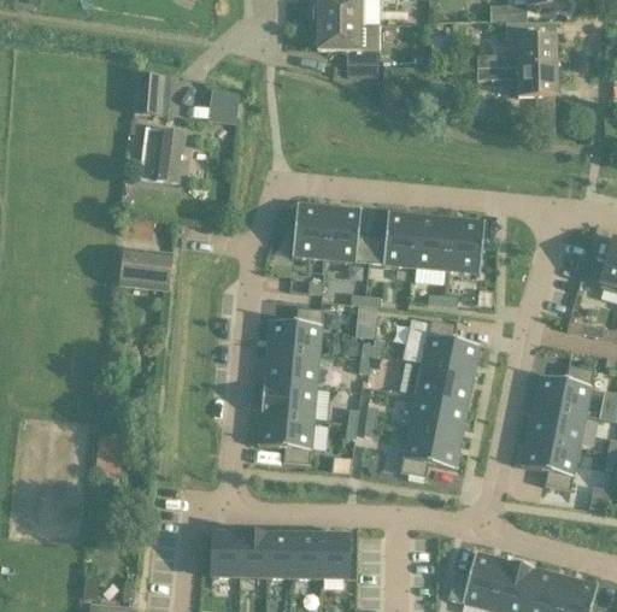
[(315,0),(315,4),(311,4),(310,23),(378,24),(378,0),(315,0)]
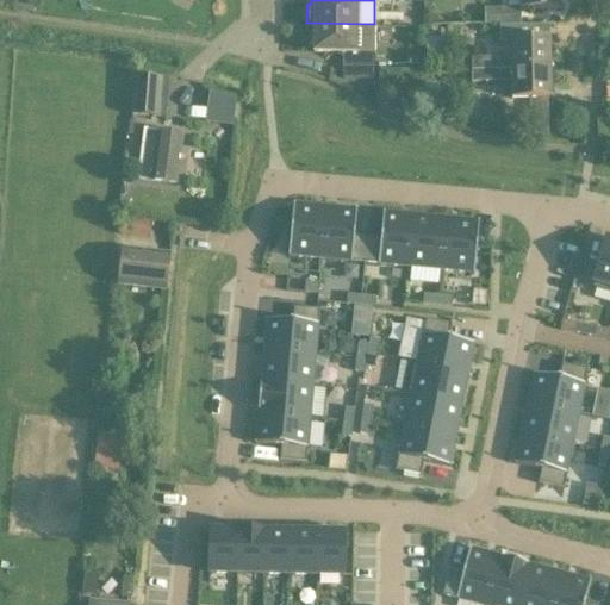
[(520,6),(556,5),(555,0),(520,0),(520,4),(484,5),(485,23),(498,22),(520,22),(520,6)]
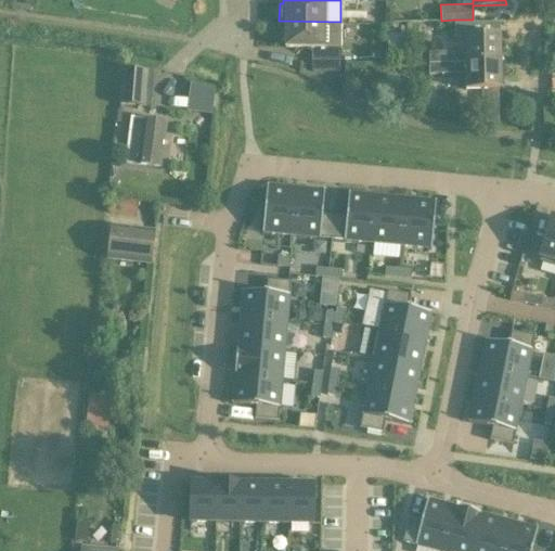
[(412,53),(412,62),(427,61),(499,59),(498,35),(497,18),(473,20),(453,20),(453,37),(464,36),(465,55),(457,55),(457,51),(426,52),(426,53),(412,53)]
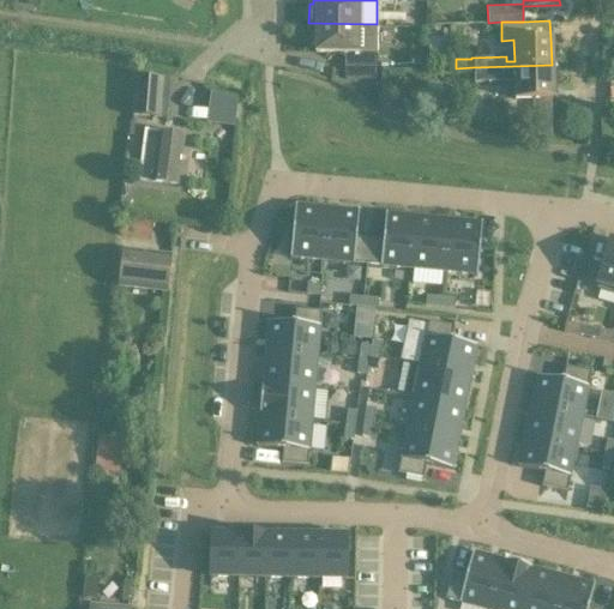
[(312,49),(343,49),(343,64),(377,65),(377,24),(308,23),(308,42),(312,42),(312,49)]
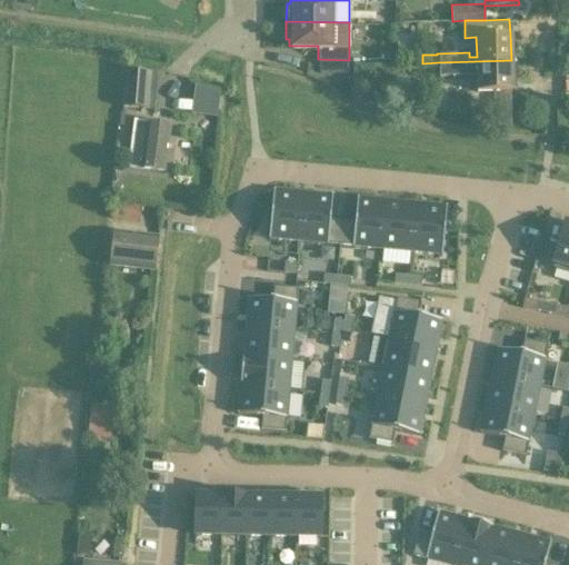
[(412,32),(397,32),(397,52),(412,52),(412,32)]
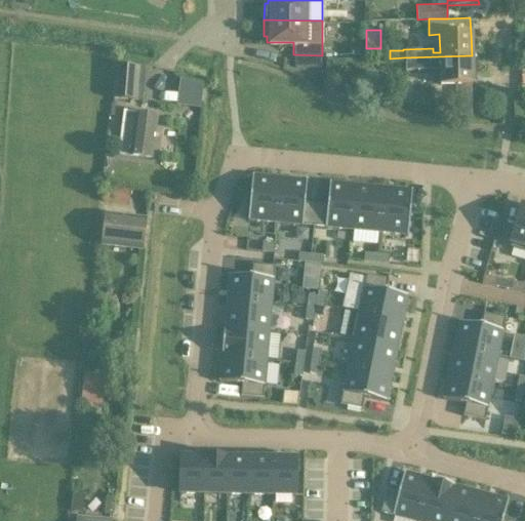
[(404,70),(441,68),(441,82),(473,80),(472,55),(404,57),(404,70)]
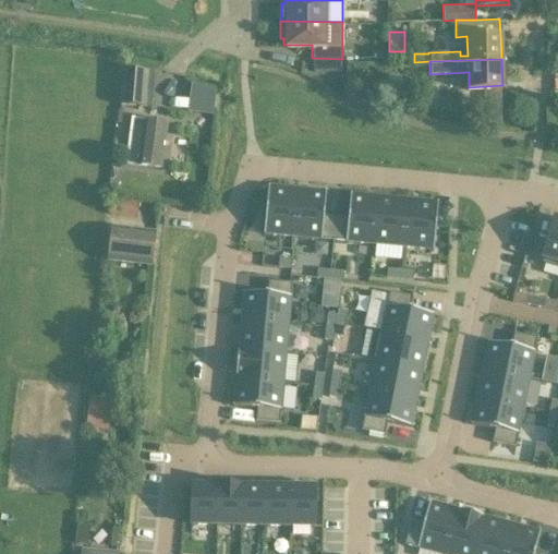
[(123,68),(120,104),(143,106),(146,69),(123,68)]
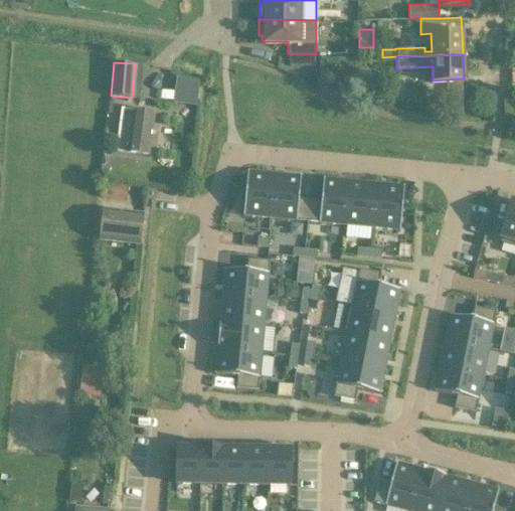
[(171,74),(170,100),(194,101),(196,75),(171,74)]
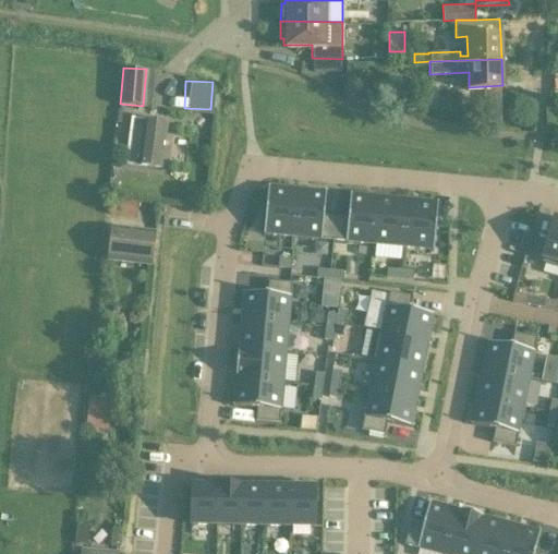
[(167,121),(132,116),(125,160),(161,166),(167,121)]
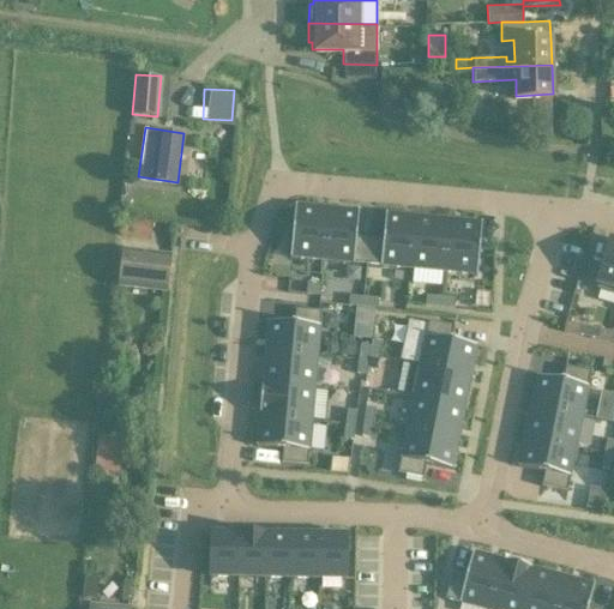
[(295,202),(290,254),(324,257),(329,205),(295,202)]
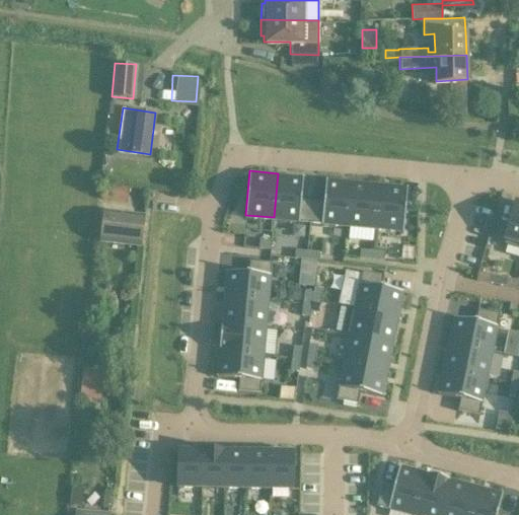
[(278,173),(274,217),(310,221),(312,200),(301,199),(303,175),(278,173)]
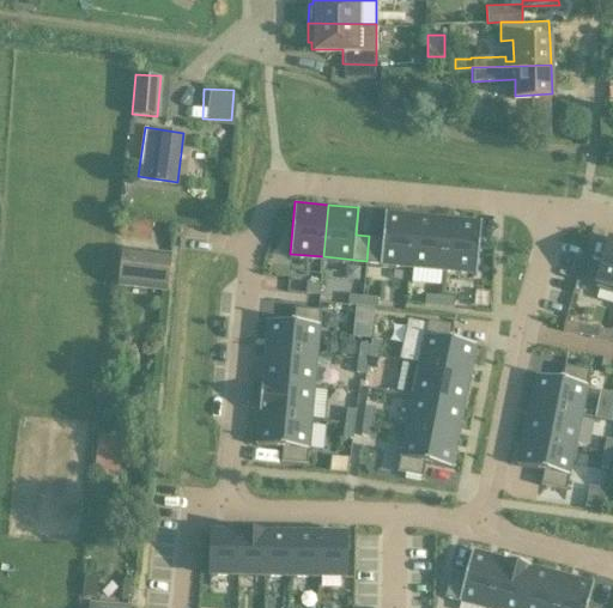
[(369,236),(366,261),(410,265),(414,212),(384,210),(382,237),(369,236)]
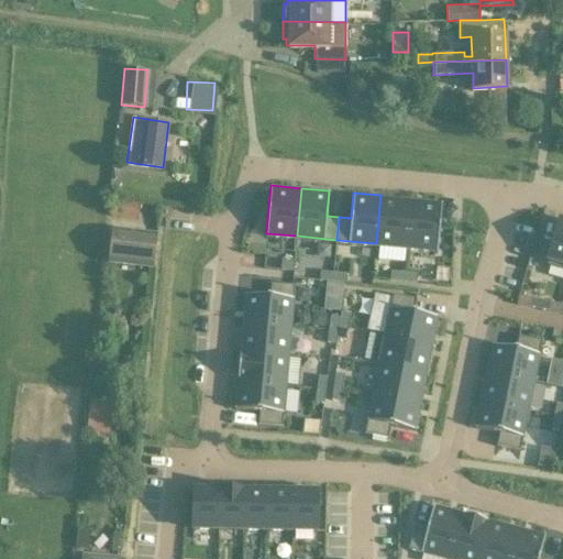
[(381,195),(376,243),(407,247),(411,198),(381,195)]
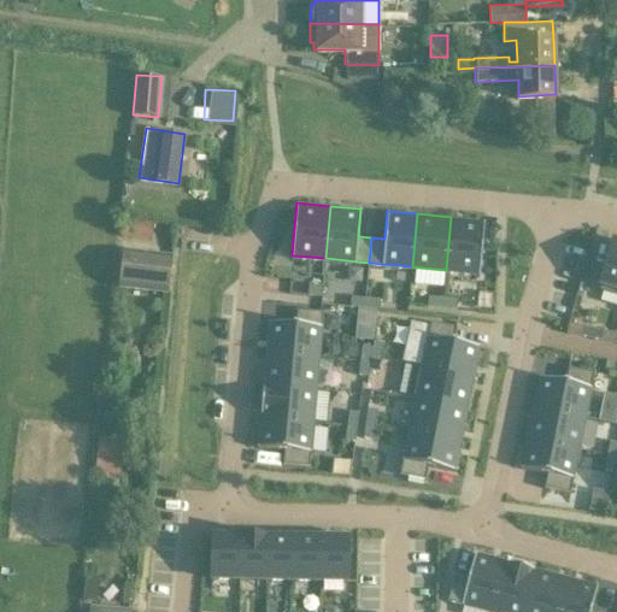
[(451,217),(446,270),(480,274),(485,221),(451,217)]
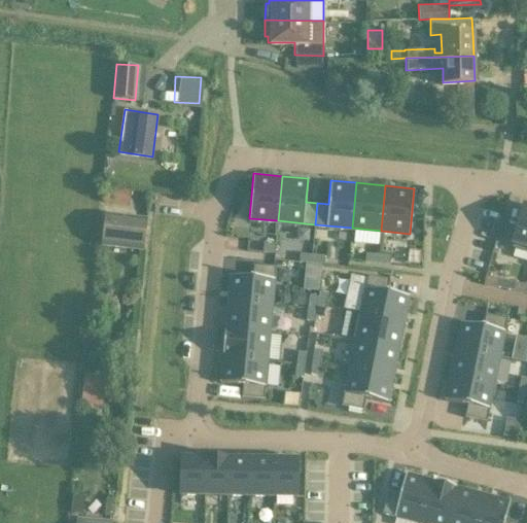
[(103,201),(129,204),(131,189),(105,186),(103,201)]
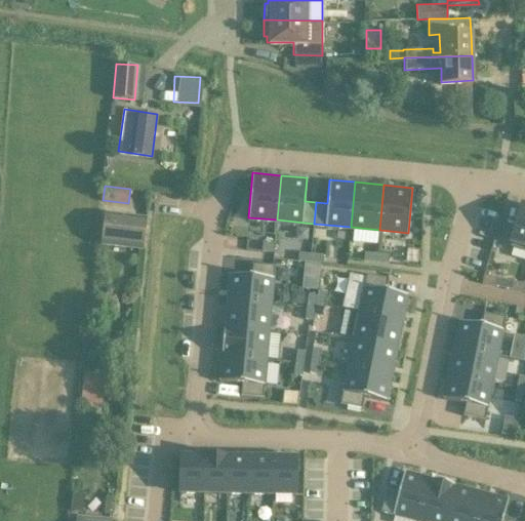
[(524,201),(512,245),(524,248),(524,201)]
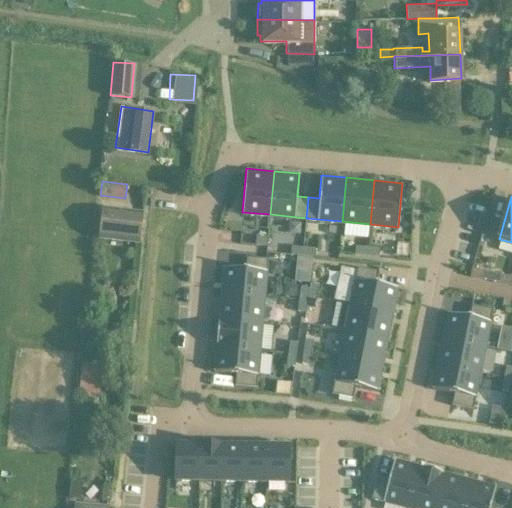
[(142,210),(102,205),(98,238),(138,243),(142,210)]
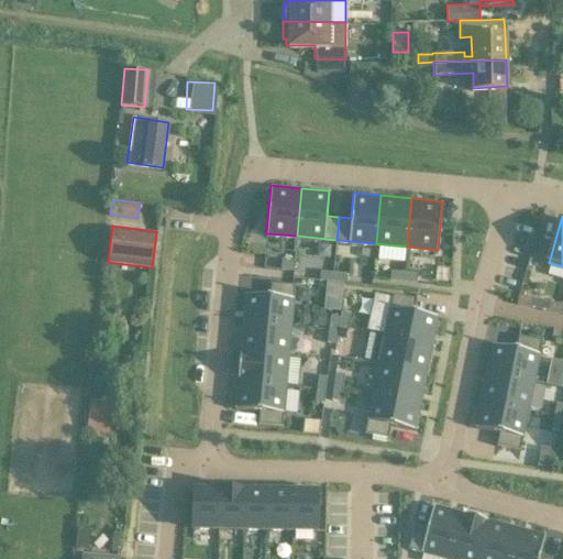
[(282,259),(280,266),(294,269),(295,260),(282,259)]
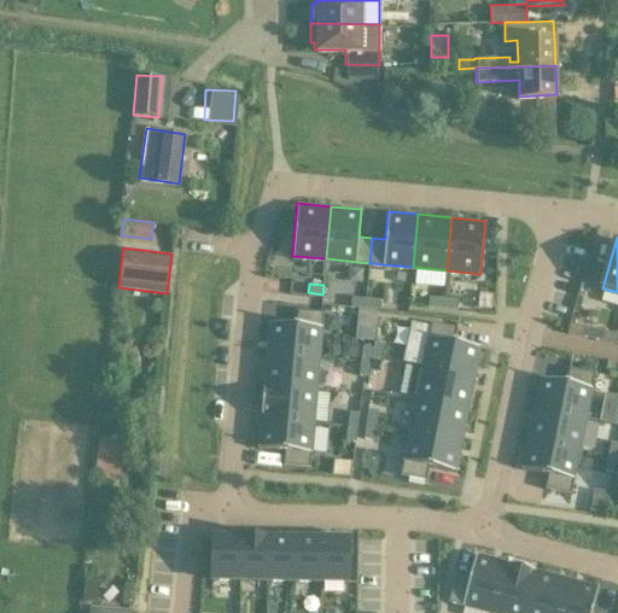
[(353,295),(351,304),(357,305),(366,305),(367,296),(353,295)]
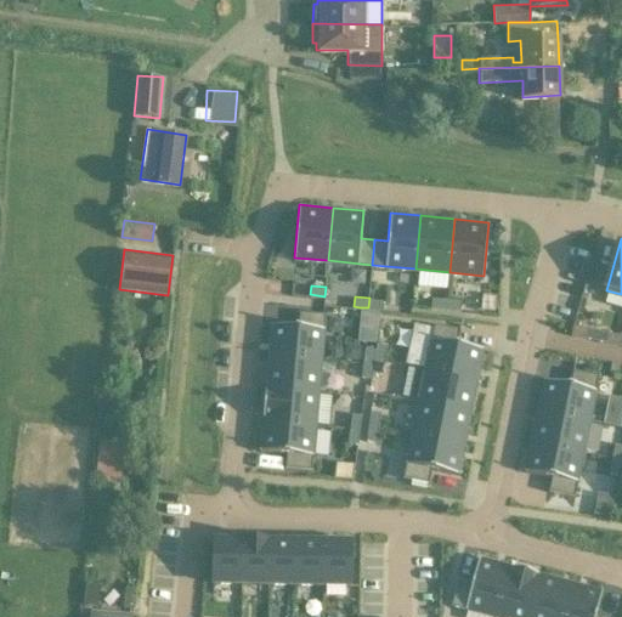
[(433,296),(431,306),(446,307),(447,298),(433,296)]
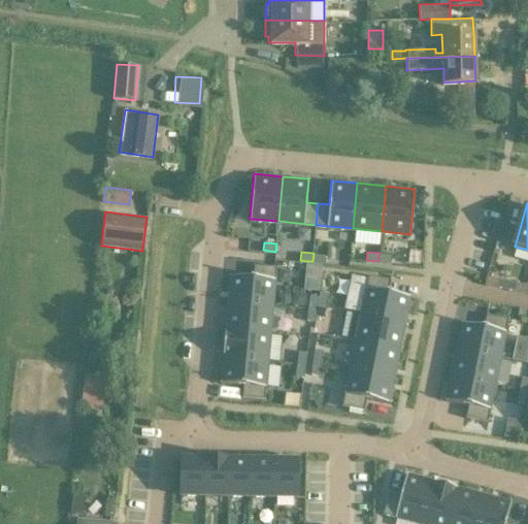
[(314,253),(312,261),(320,262),(325,262),(326,254),(314,253)]
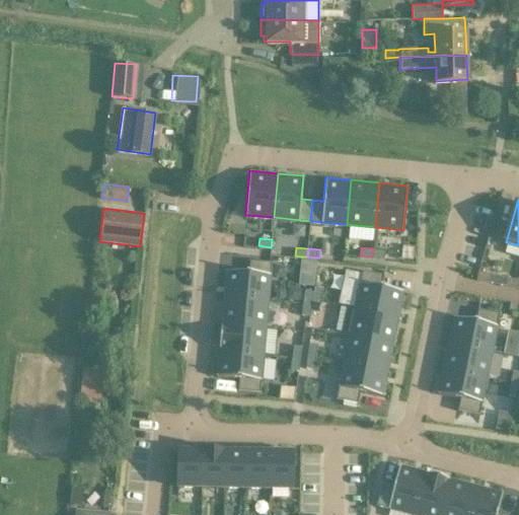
[(373,248),(372,256),(384,258),(385,249),(373,248)]
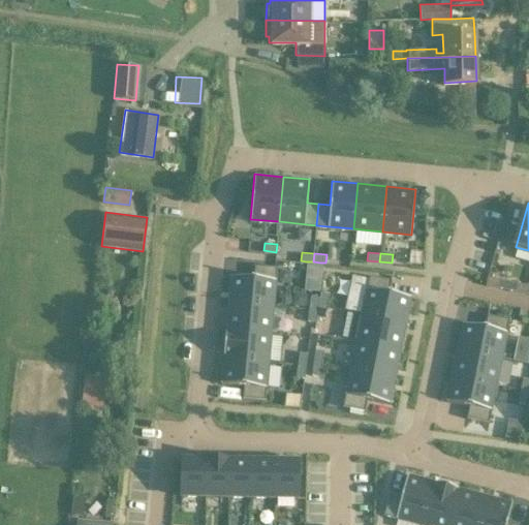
[(317,289),(320,263),(313,261),(306,261),(303,287),(308,288),(317,289)]
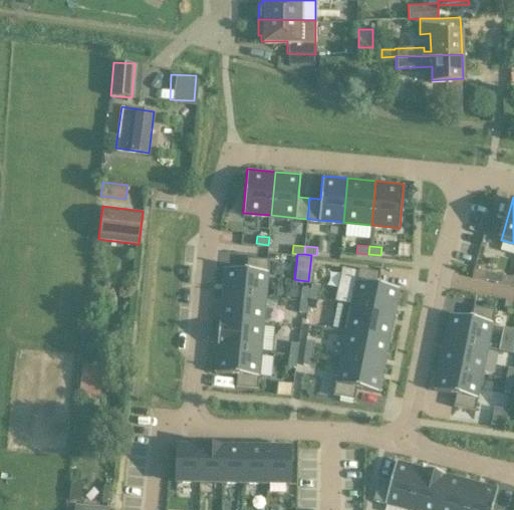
[(224,266),(222,292),(266,296),(269,257),(247,256),(246,267),(224,266)]
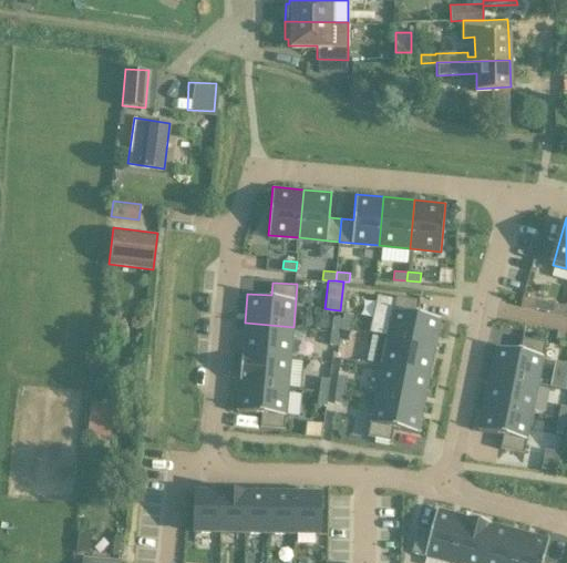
[(397,294),(388,335),(435,345),(442,316),(418,311),(420,298),(397,294)]
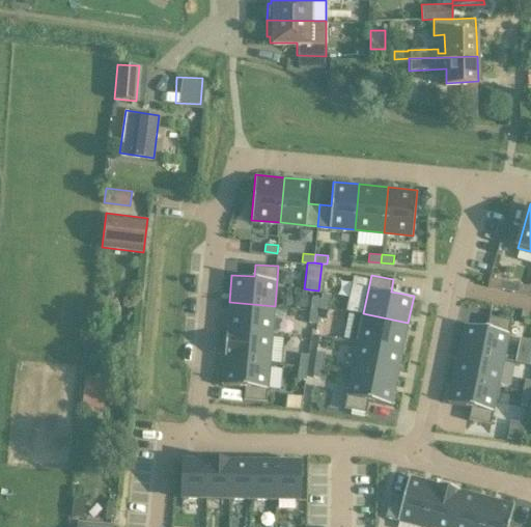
[(490,276),(487,284),(500,286),(501,279),(490,276)]
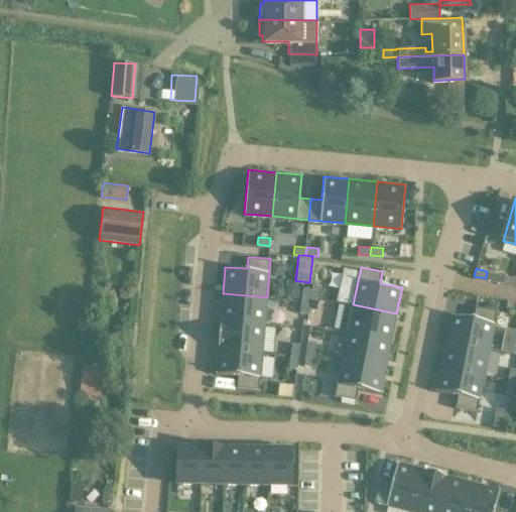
[(503,274),(501,282),(513,284),(515,276),(503,274)]
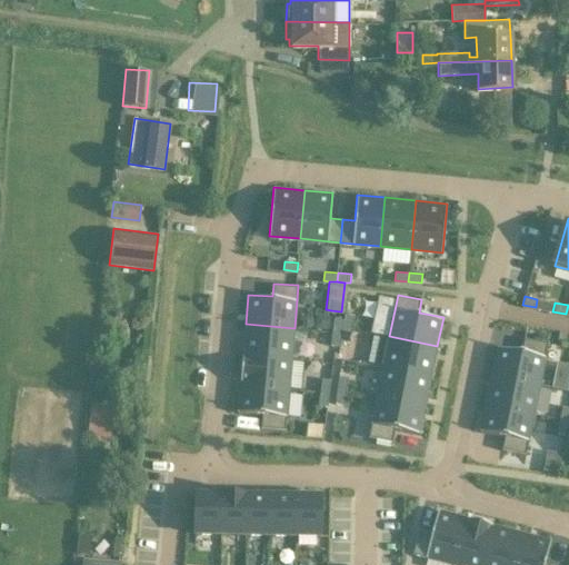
[(345,310),(342,325),(351,325),(353,311),(345,310)]
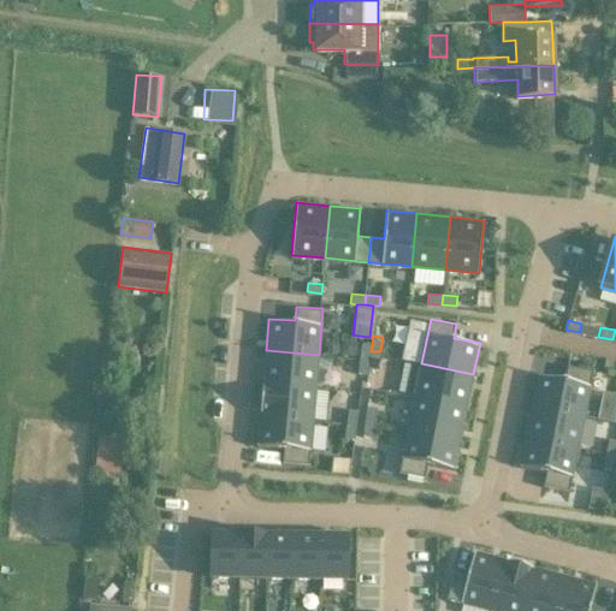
[(361,343),(360,357),(369,359),(369,353),(371,344),(361,343)]
